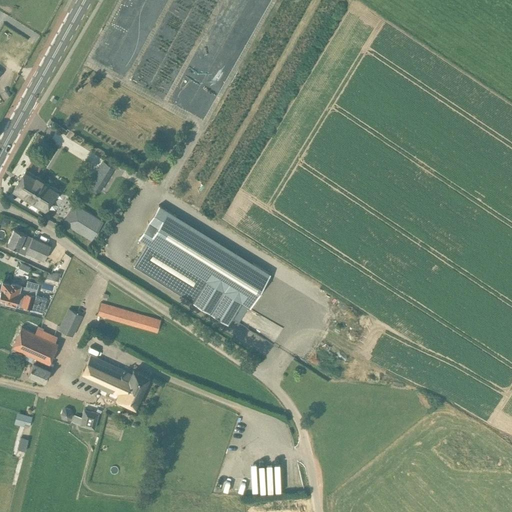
[(58,189),(26,169),(13,191),(45,211),(58,189)]
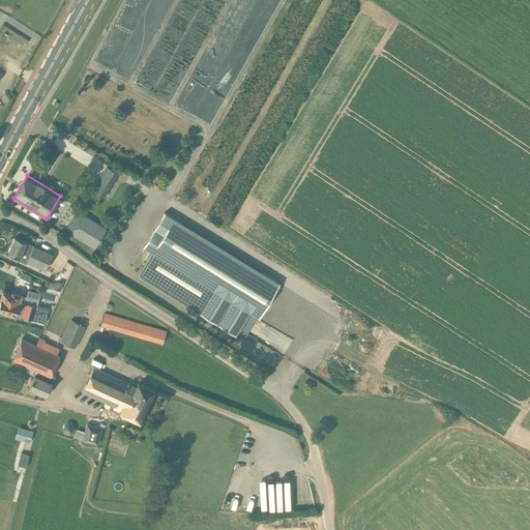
[(107,192),(95,185),(91,192),(104,199),(107,192)]
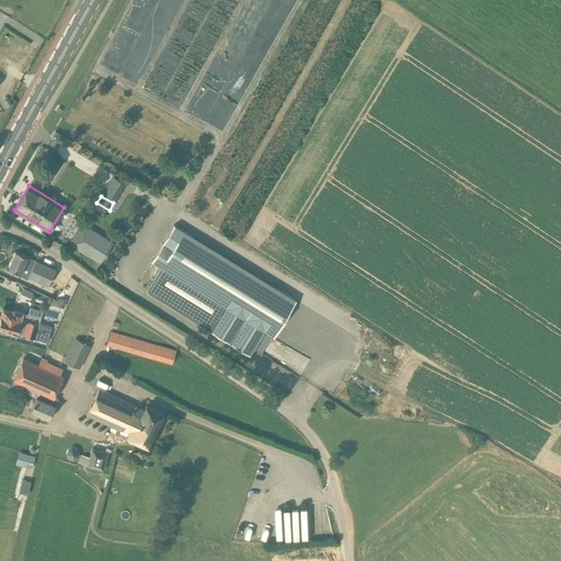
[(112,243),(83,225),(71,245),(100,263),(112,243)]
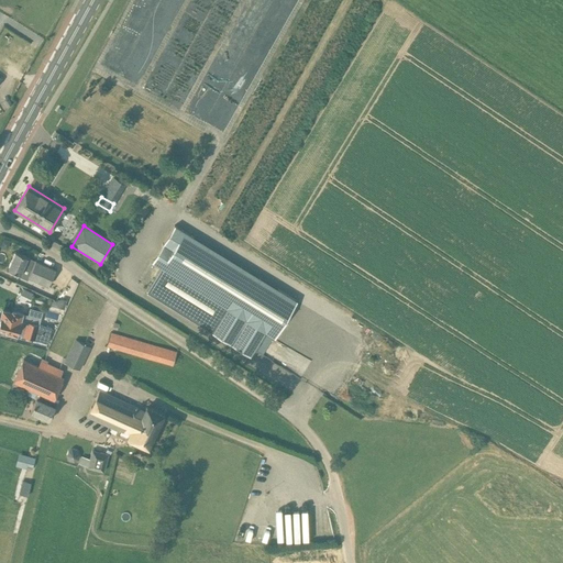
[(297,301),(175,225),(163,244),(173,250),(146,291),(251,356),(265,332),(275,338),(297,301)]
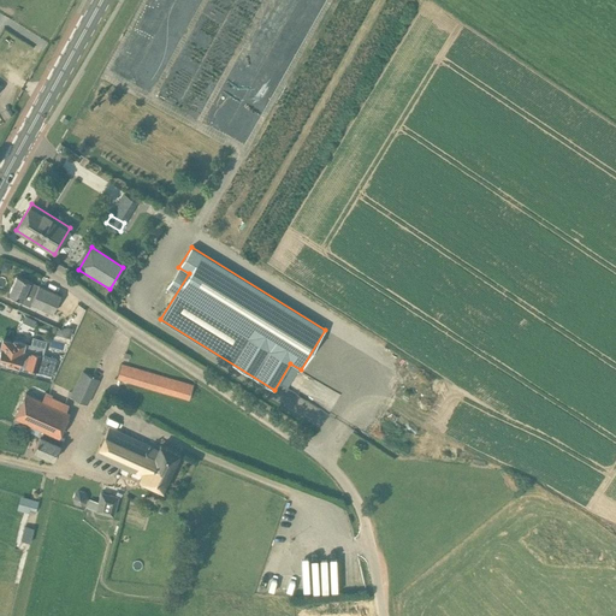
[(60,295),(16,276),(9,292),(22,298),(25,290),(34,294),(30,301),(53,312),(60,295)]
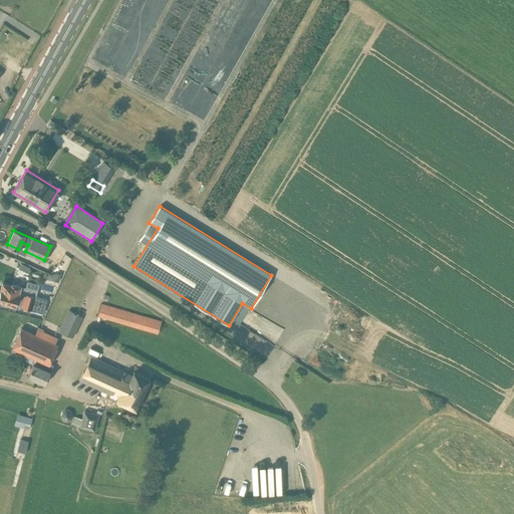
[(30,267),(21,263),(19,268),(28,272),(30,267)]
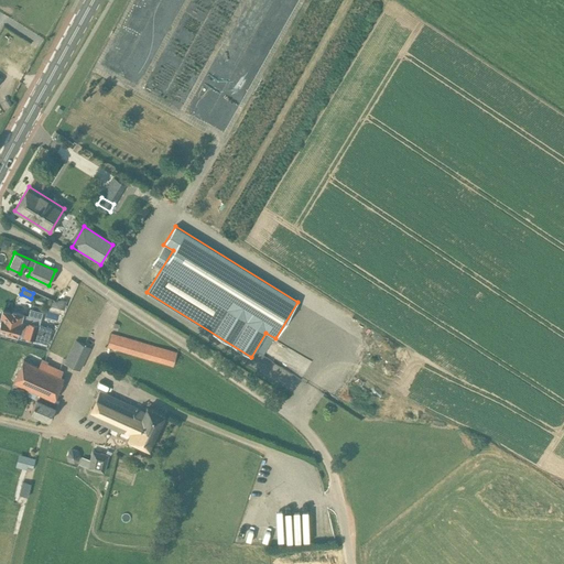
[(51,306),(65,311),(67,301),(62,300),(53,302),(51,306)]
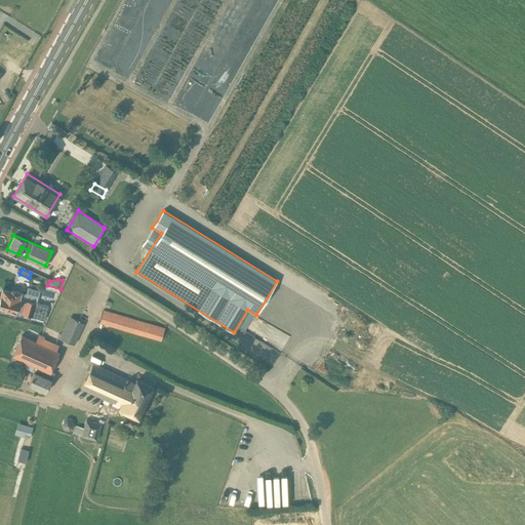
[(39,291),(28,288),(27,293),(12,289),(11,291),(3,289),(1,297),(0,297),(0,300),(0,301),(0,303),(0,304),(7,307),(7,309),(45,319),(48,307),(36,303),(39,291)]
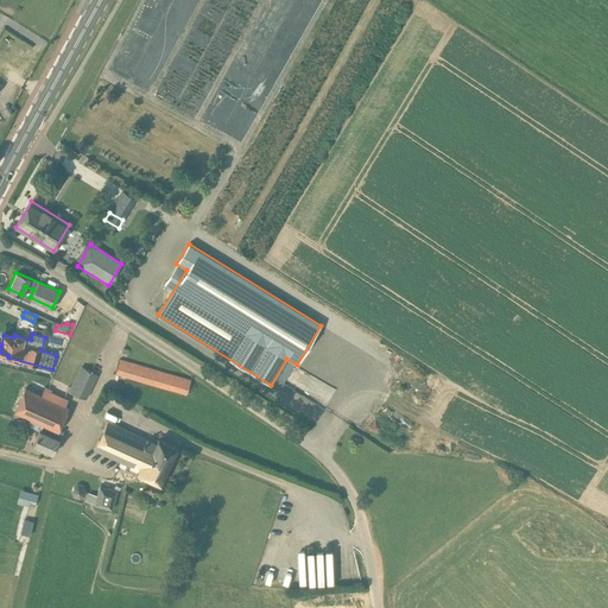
[(191,378),(118,358),(114,372),(188,392),(191,378)]
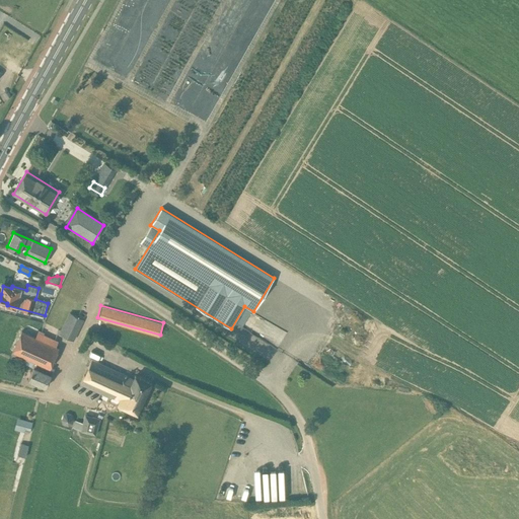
[(84,319),(70,312),(59,334),(73,341),(84,319)]
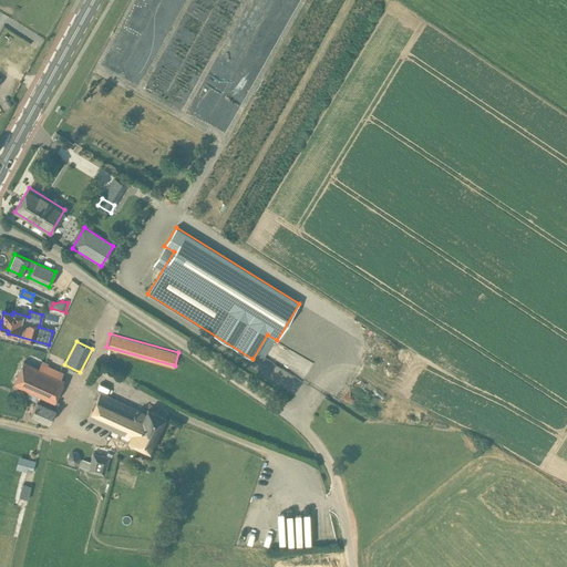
[(47,363),(43,361),(40,369),(24,361),(14,383),(40,395),(38,401),(37,401),(31,414),(49,423),(55,409),(50,406),(53,401),(54,400),(64,379),(60,377),(62,372),(47,366),(47,363)]
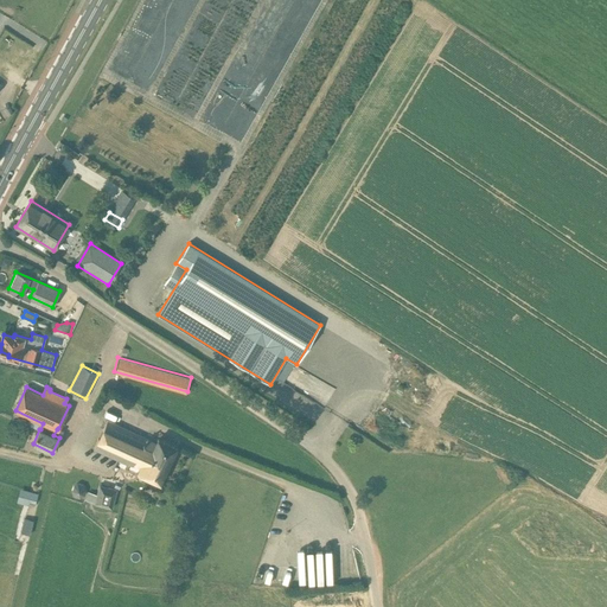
[(104,396),(102,403),(133,415),(135,408),(104,396)]
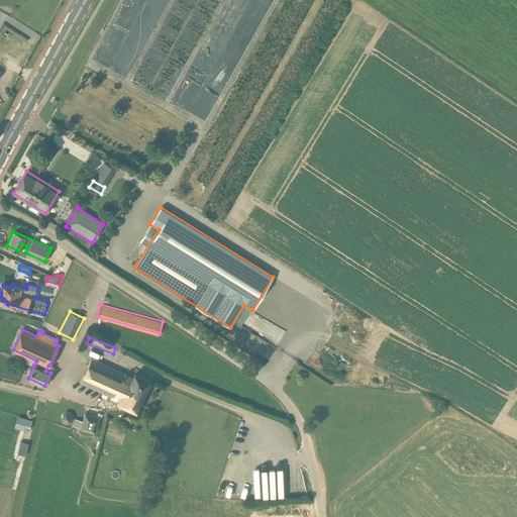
[(129,375),(93,358),(82,383),(111,396),(112,394),(121,398),(119,403),(138,412),(151,382),(134,374),(132,380),(128,378),(129,375)]
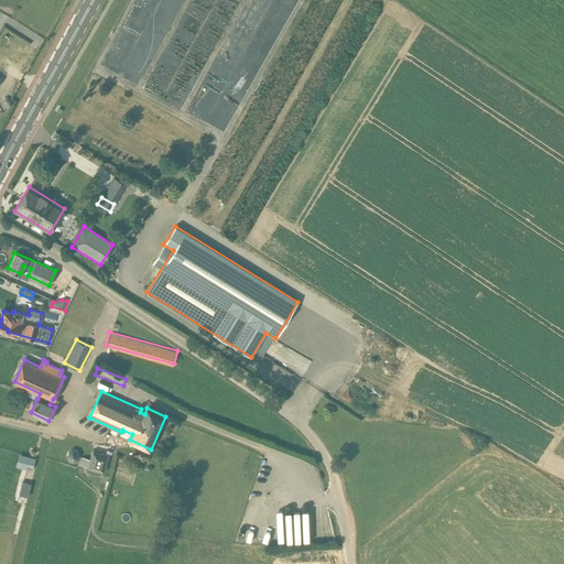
[(67,452),(66,457),(68,462),(74,463),(78,461),(80,456),(77,451),(73,449),(67,452)]
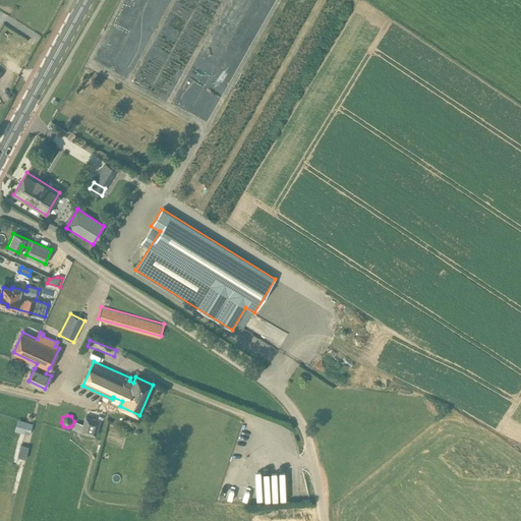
[(102,420),(87,416),(84,424),(75,422),(74,428),(82,431),(97,436),(102,420)]
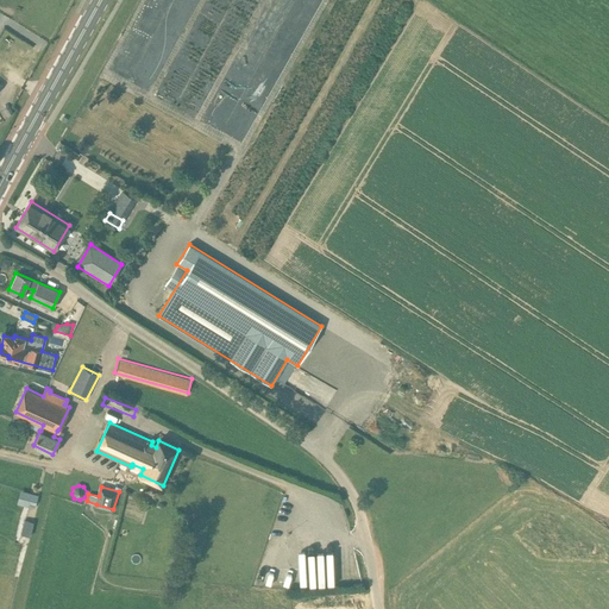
[(38,496),(22,490),(17,503),(35,509),(38,496)]
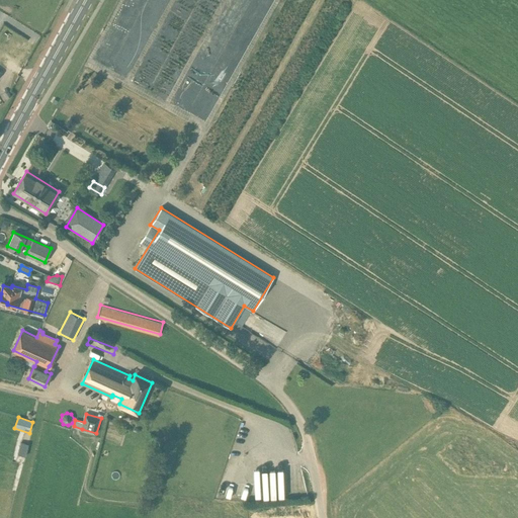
[(28,445),(20,442),(17,455),(25,457),(28,445)]
